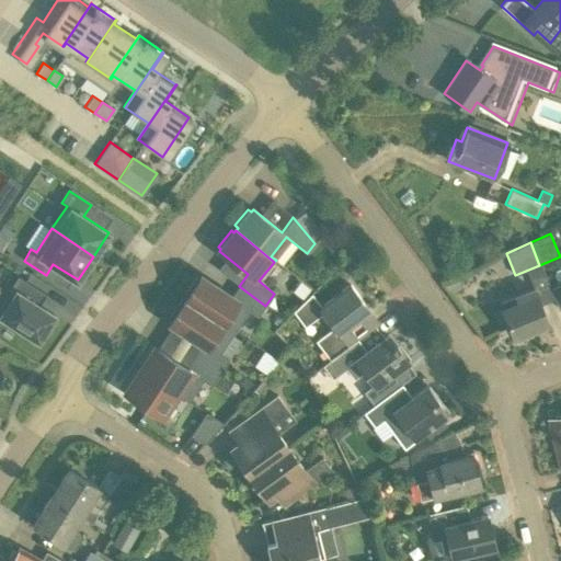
[(0,305),(0,313),(8,319),(6,322),(21,332),(23,330),(38,339),(54,315),(39,305),(47,294),(18,275),(10,287),(12,287),(0,305)]
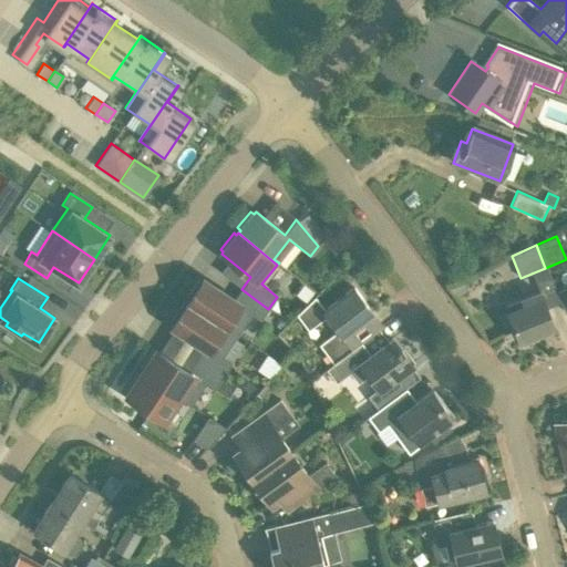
[(268,309),(241,289),(233,301),(202,280),(200,284),(197,281),(186,298),(188,300),(187,303),(236,337),(250,315),(259,321),(268,309)]
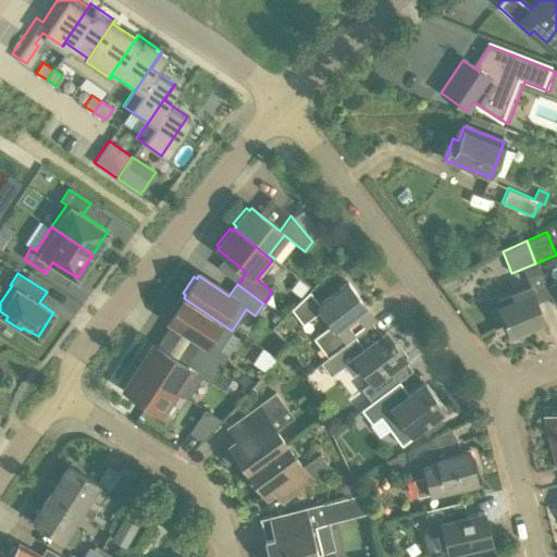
[(344,326),(366,310),(347,284),(320,304),(318,306),(321,309),(332,324),(313,337),(327,356),(354,338),(344,326)]
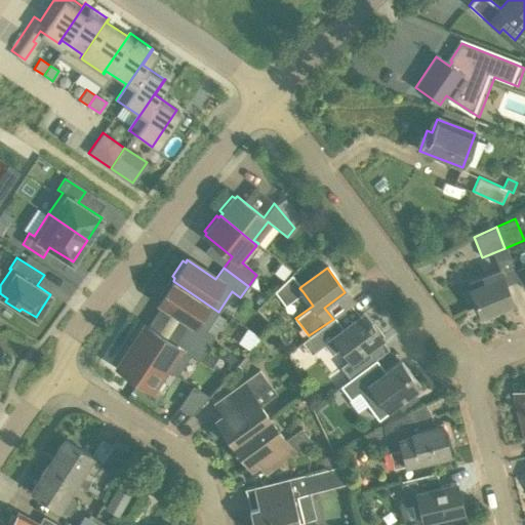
[(479,317),(512,304),(498,270),(468,282),(471,288),(468,289),(479,317)]
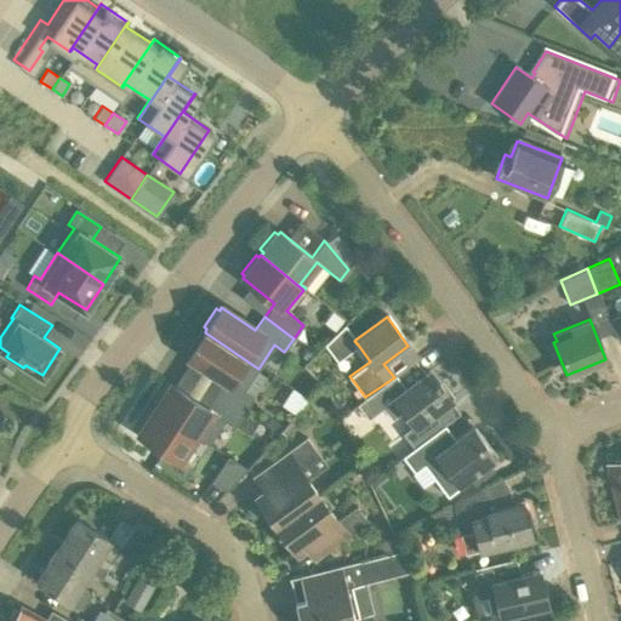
[(243,392),(258,369),(205,332),(203,335),(199,334),(187,352),(191,354),(188,358),(222,380),(214,393),(243,414),(252,398),(243,392)]
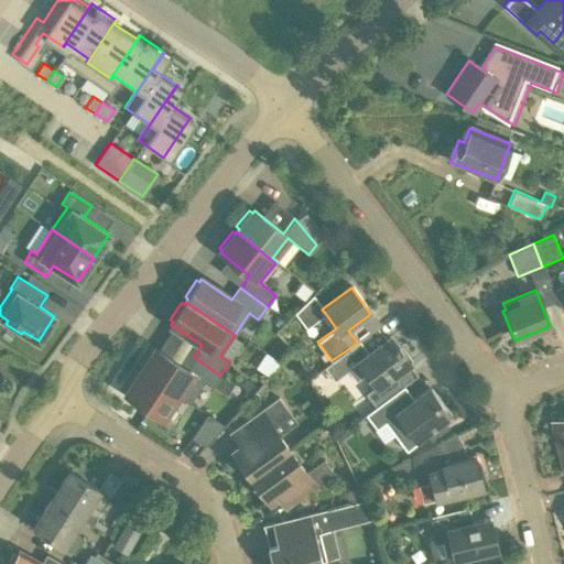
[(269,323),(280,329),(290,315),(279,308),(269,323)]
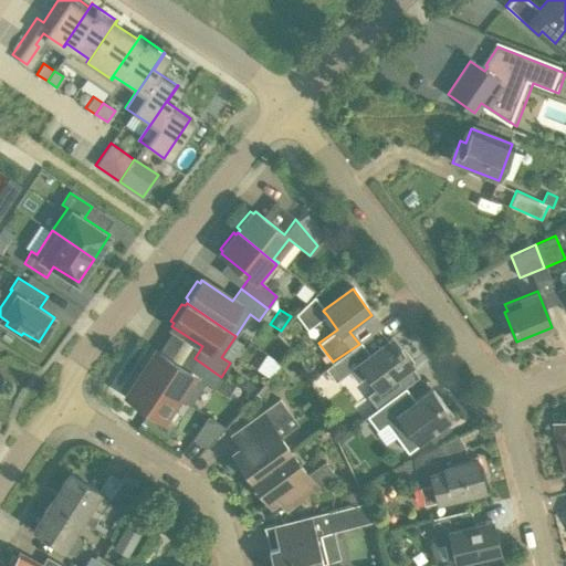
[(358,380),(367,374),(378,388),(386,383),(400,371),(411,364),(391,337),(388,339),(369,353),(362,342),(359,344),(333,362),(311,379),(320,390),(334,378),(336,380),(350,370),(358,380)]
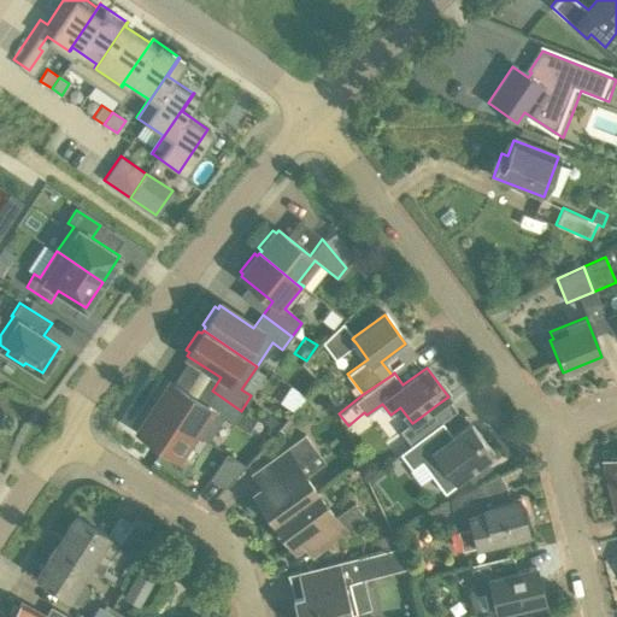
[(241,411),(212,391),(203,404),(169,382),(168,385),(164,382),(152,401),(154,404),(153,406),(207,442),(222,418),(231,425),(241,411)]
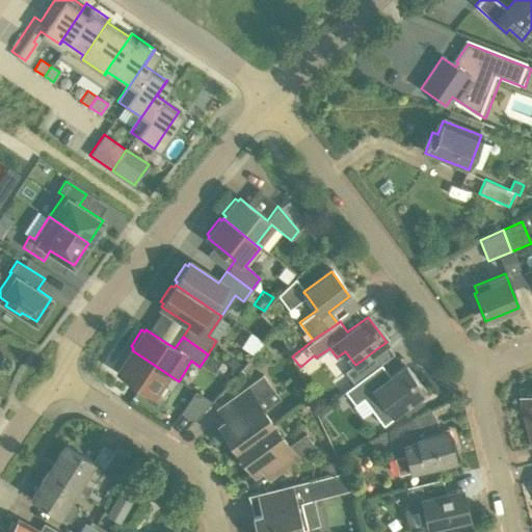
[(178,382),(179,381),(132,350),(130,353),(127,351),(116,367),(120,369),(117,372),(152,395),(166,374),(178,382)]
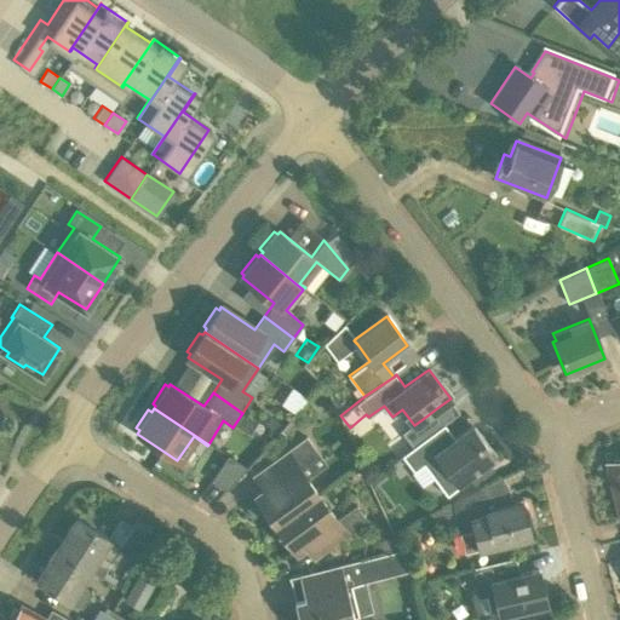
[(455,437),(445,423),(402,454),(414,470),(424,463),(448,494),(463,483),(460,481),(468,475),(475,486),(494,469),(487,460),(493,455),(471,426),(455,437)]
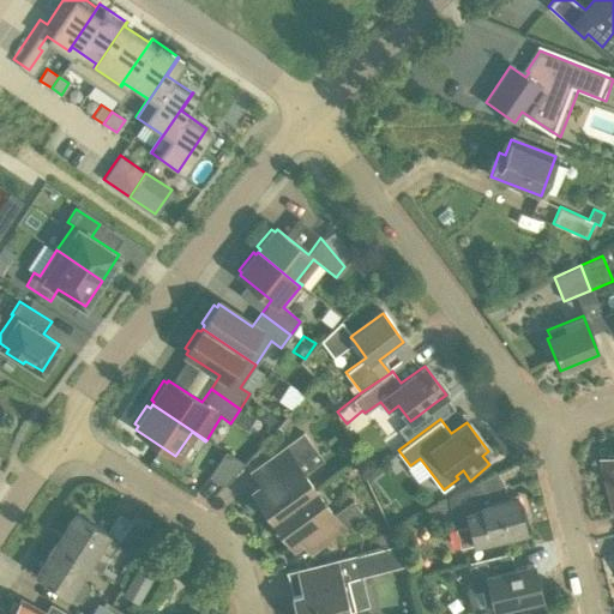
[(274,519),(314,489),(295,462),(315,447),(305,432),(270,457),(281,473),(254,491),(274,519)]
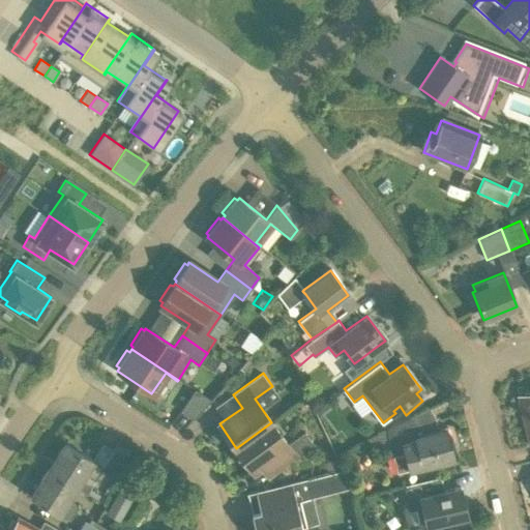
[(194,419),(211,399),(195,388),(181,410),(194,419)]
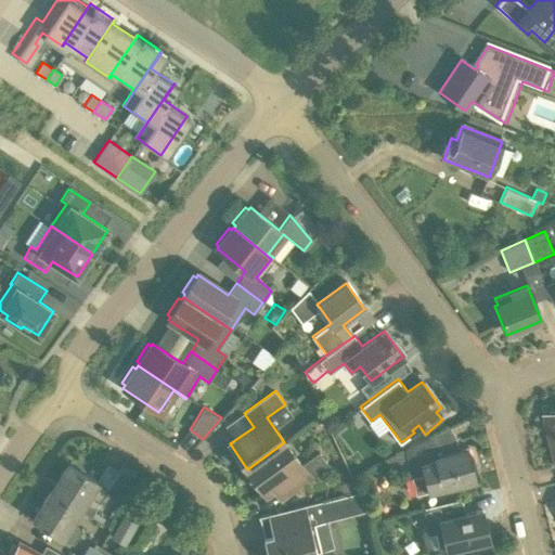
[(546,441),(554,439),(554,412),(540,416),(546,441)]
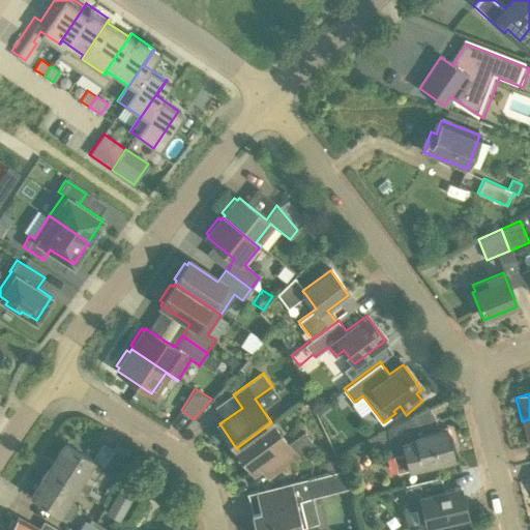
[(425,433),(416,413),(369,437),(374,451),(391,444),(399,472),(453,459),(446,428),(425,433)]
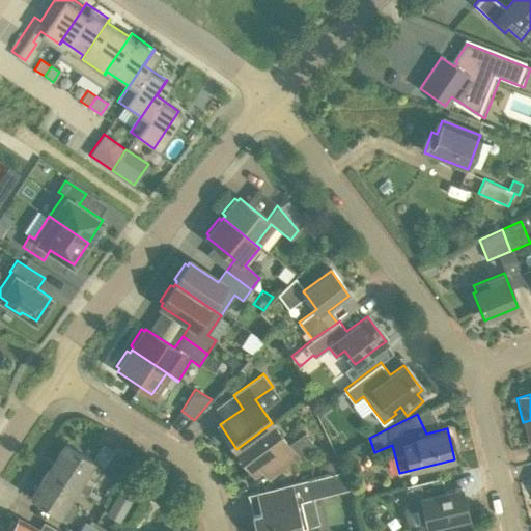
[(272,423),(236,449),(254,473),(278,456),(286,469),(316,447),(306,432),(288,445),(272,423)]
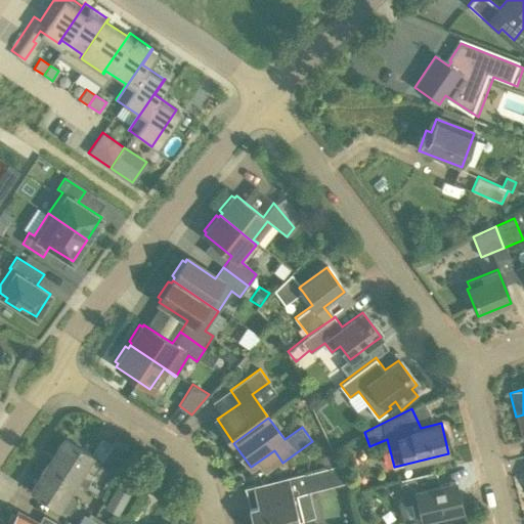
[(47,463),(76,481),(87,488),(90,482),(80,475),(84,468),(94,474),(102,462),(63,437),(47,463)]
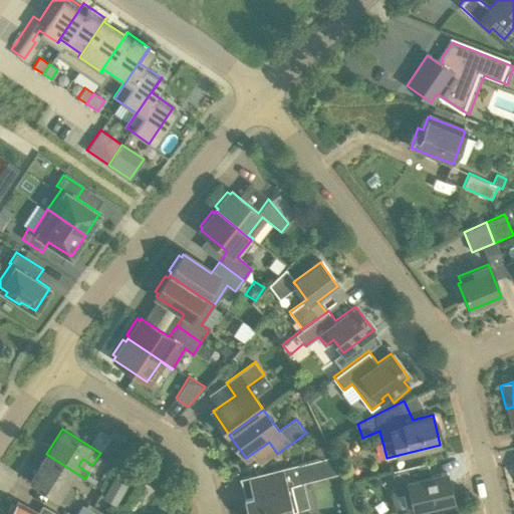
[(66,484),(74,472),(46,454),(30,478),(68,503),(76,491),(66,484)]
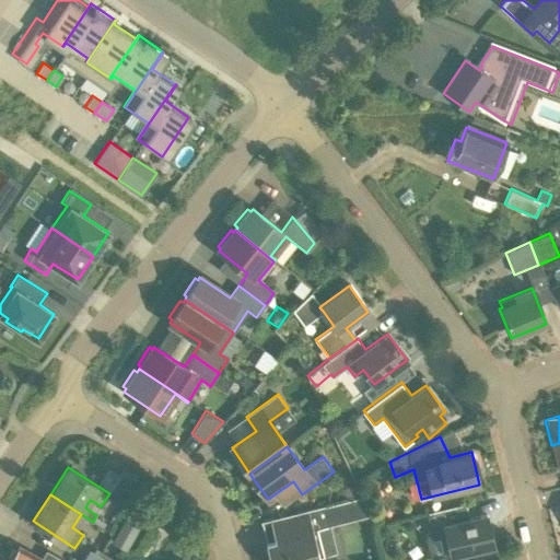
[(469,517),(465,501),(426,511),(431,534),(444,531),(450,556),(494,545),(487,513),(469,517)]
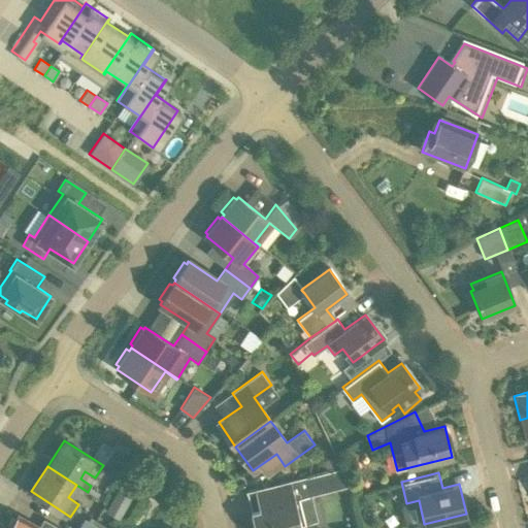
[(293,527),(318,522),(306,476),(261,488),(266,506),(251,510),(255,527),(293,527)]
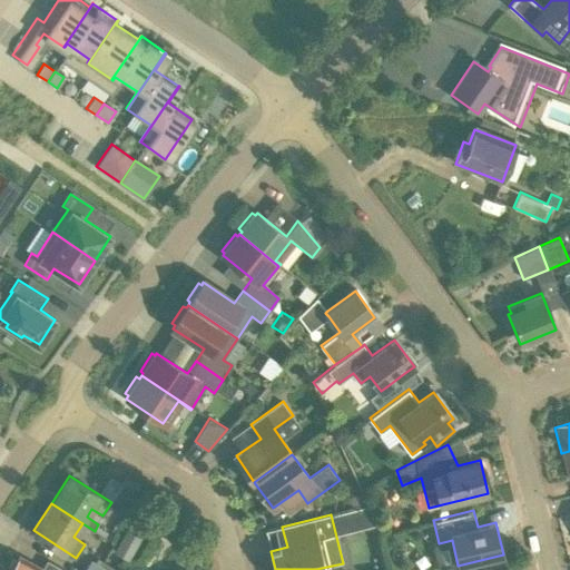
[(128,559),(140,537),(127,530),(116,552),(128,559)]
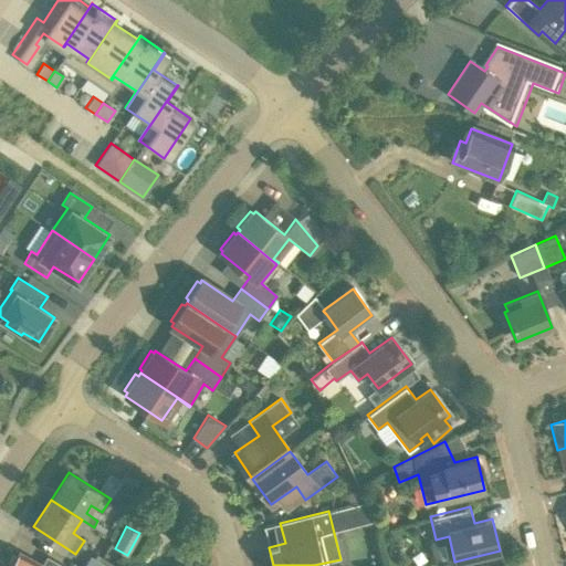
[(41,565),(18,553),(16,557),(12,556),(8,564),(10,565),(41,565)]
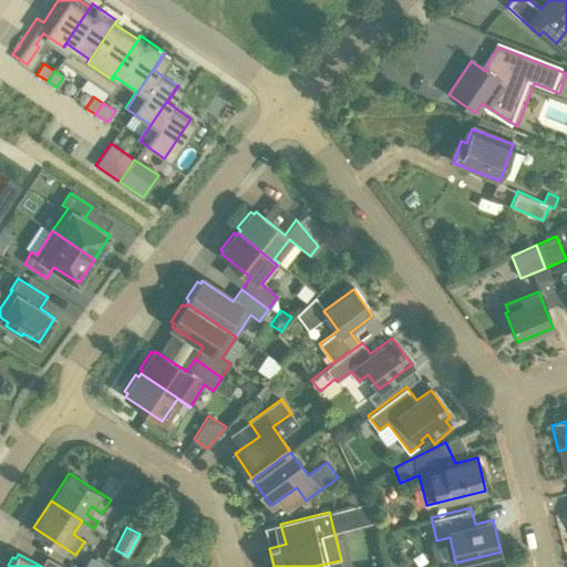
[(107,566),(101,563),(90,556),(83,566),(107,566)]
